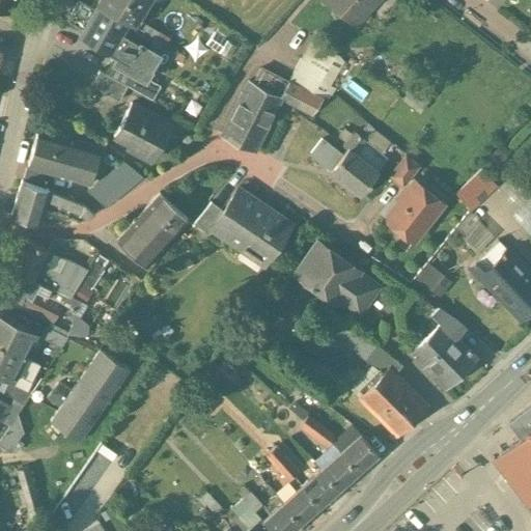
[(12,0),(0,0),(0,9),(9,12),(12,0)]
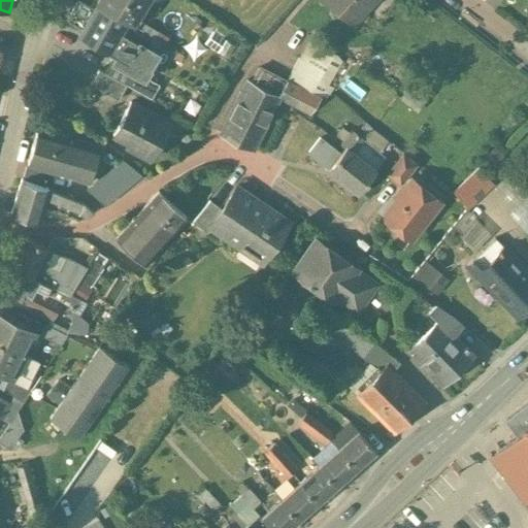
[(127,21),(99,3),(96,8),(81,0),(78,0),(68,19),(84,28),(80,34),(129,63),(132,58),(147,67),(156,53),(138,42),(136,46),(118,36),(127,21)]
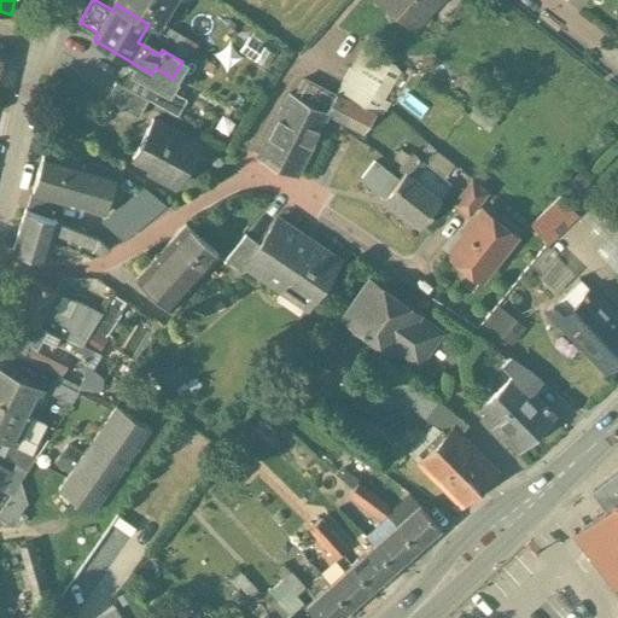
[(112,0),(112,1),(116,4),(149,24),(155,28),(172,0),(112,0)]
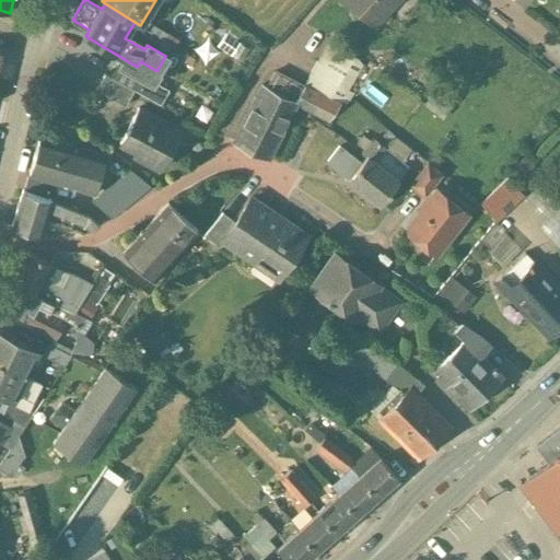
[(346,0),(374,25),(397,0),(346,0)]
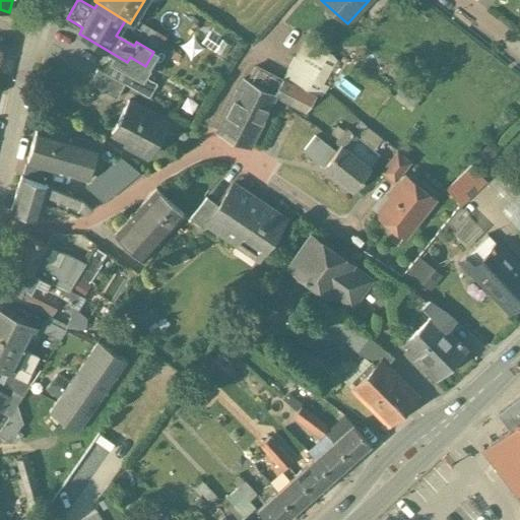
[(337,58),(302,41),(282,79),(315,95),(337,58)]
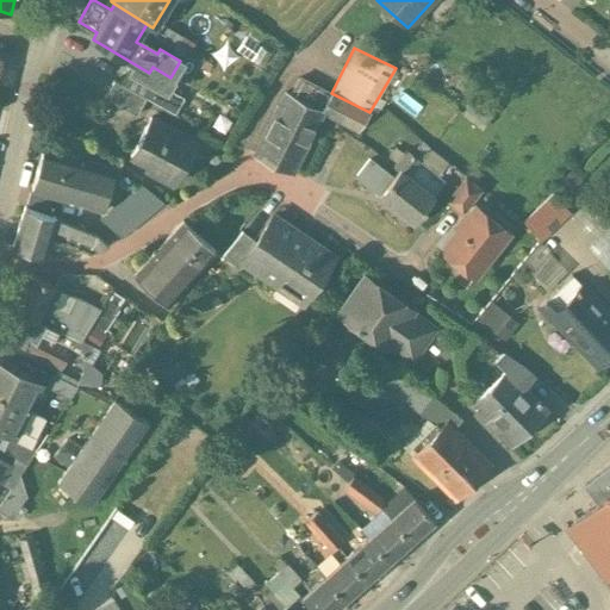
[(185,98),(130,69),(122,85),(147,98),(175,113),(185,98)]
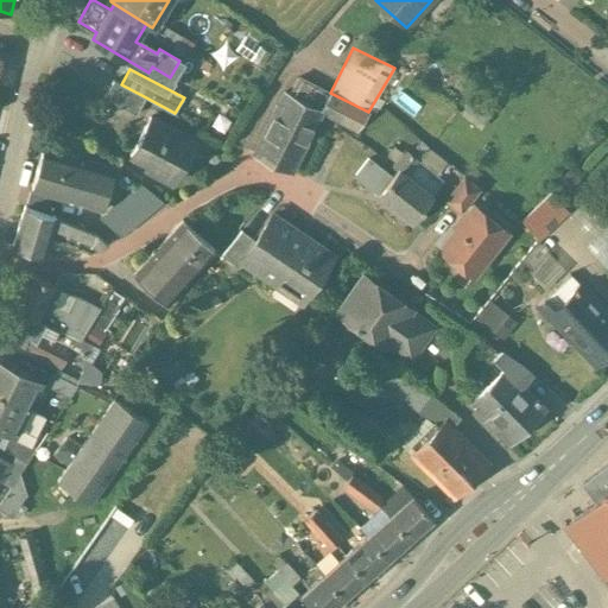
[(330,93),(301,77),(292,94),(322,111),(359,128),(368,112),(330,93)]
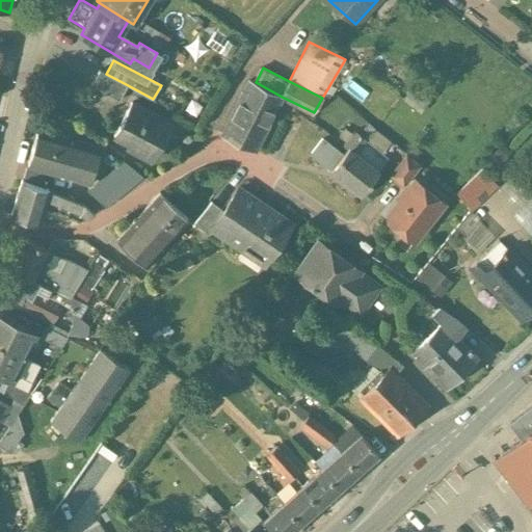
[(106,74),(100,71),(91,85),(120,101),(128,85),(106,74)]
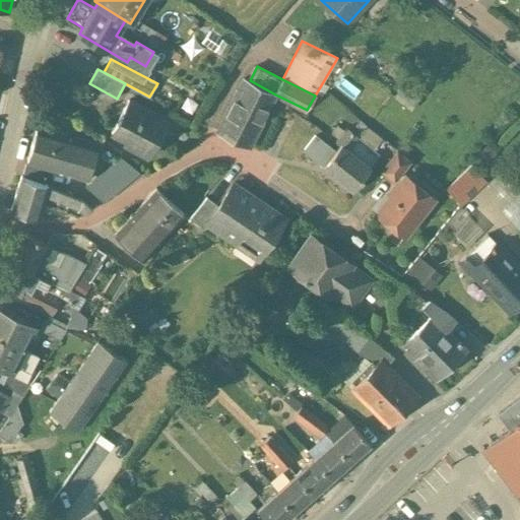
[(232,105),(263,119),(275,94),(250,80),(245,78),(232,105)]
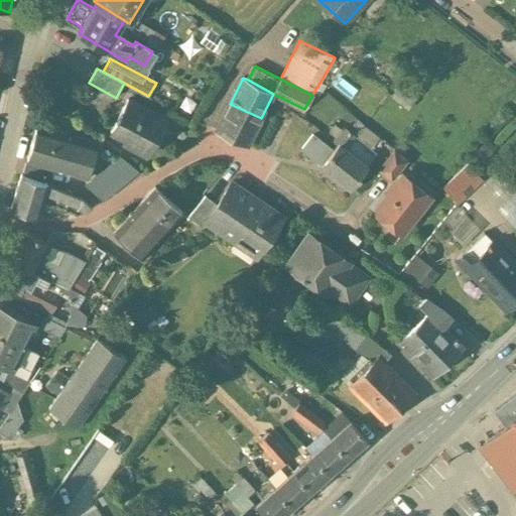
[(166,119),(127,99),(110,130),(126,138),(124,142),(147,155),(160,132),(166,119)]
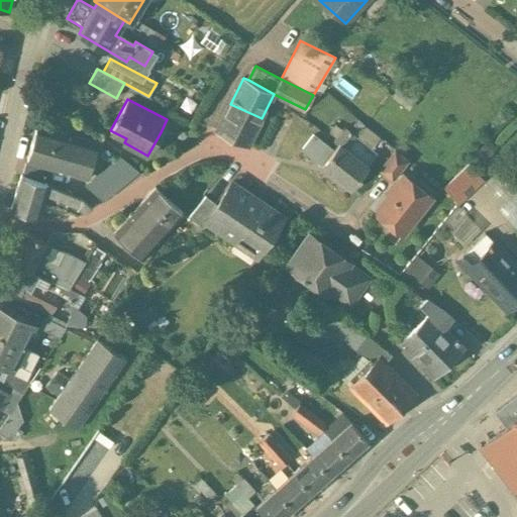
[(262,118),(230,104),(217,130),(247,145),(262,118)]
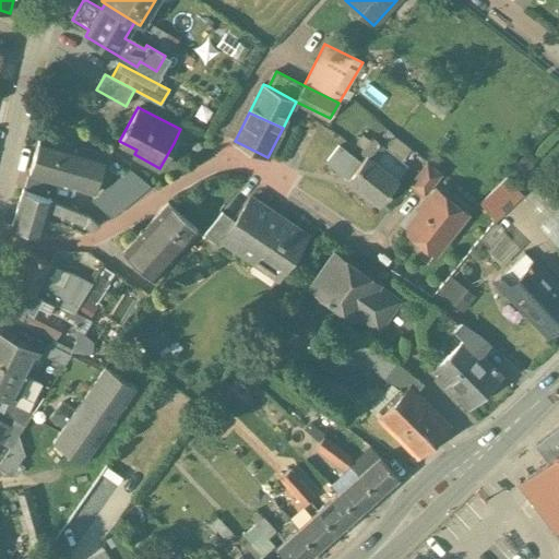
[(411,149),(393,134),(383,146),(402,161),(411,149)]
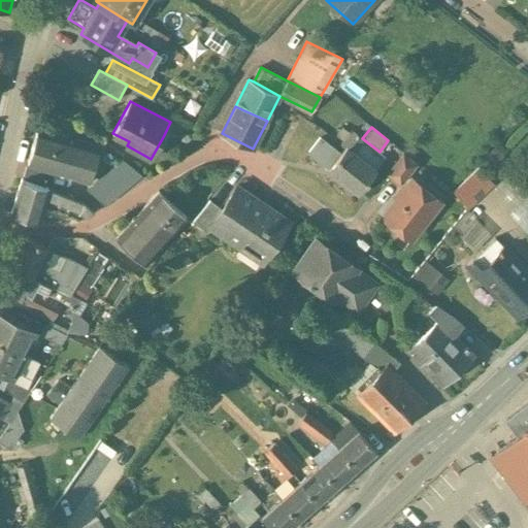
[(68,137),(36,128),(26,164),(57,173),(68,137)]
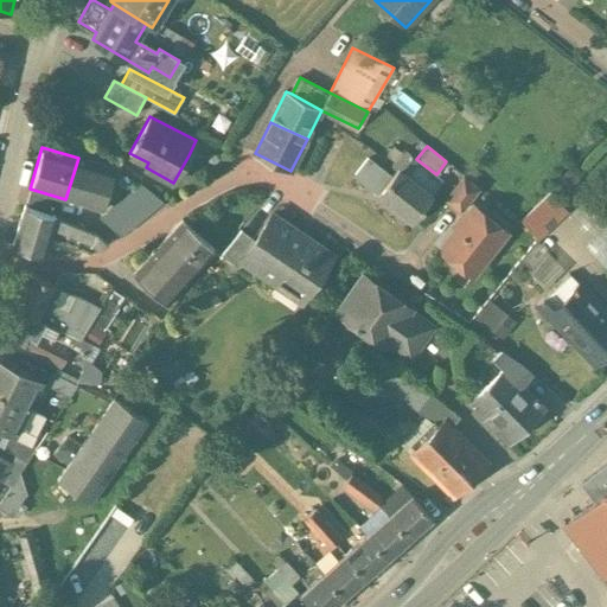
[(416,159),(404,149),(393,165),(397,168),(378,193),(396,209),(395,210),(408,221),(409,218),(411,219),(420,209),(421,210),(423,206),(422,205),(430,195),(430,193),(441,179),(436,174),(416,159)]
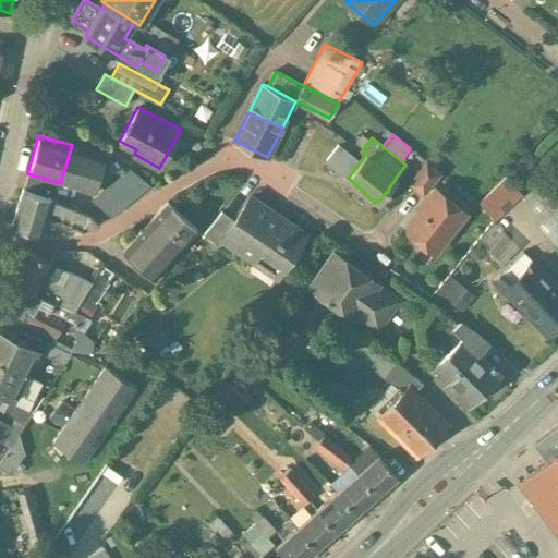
[(106,155),(72,145),(60,183),(94,193),(106,155)]
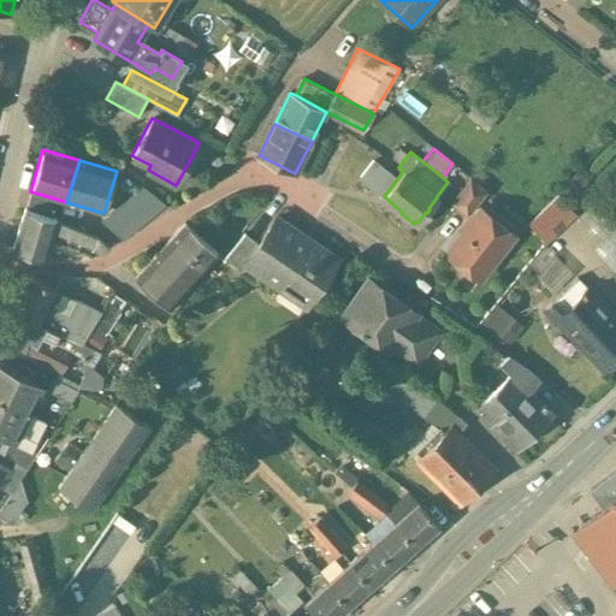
[(485,191),(471,179),(451,202),(467,214),(485,191)]
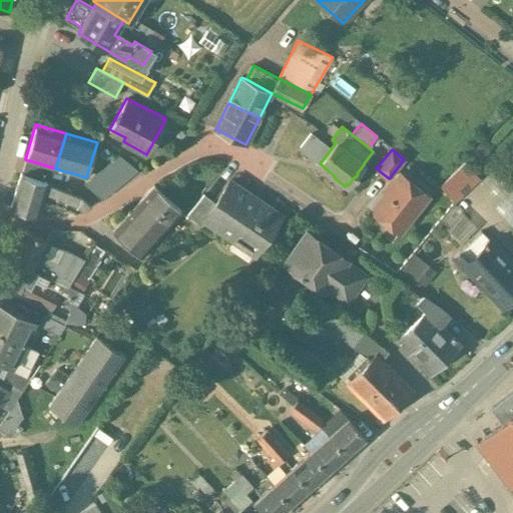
[(118,154),(84,183),(102,198),(137,169),(118,154)]
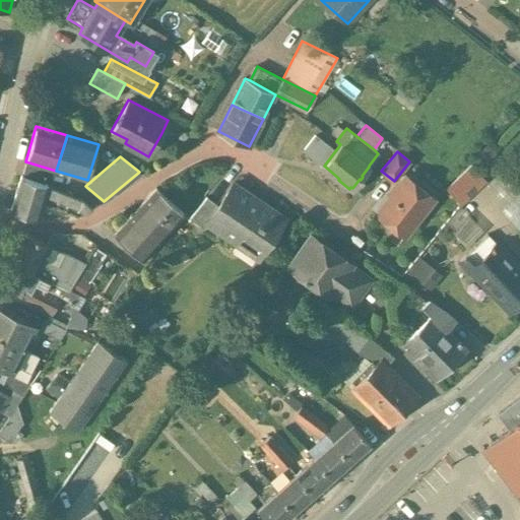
[(488,182),(471,167),(463,175),(479,191),(488,182)]
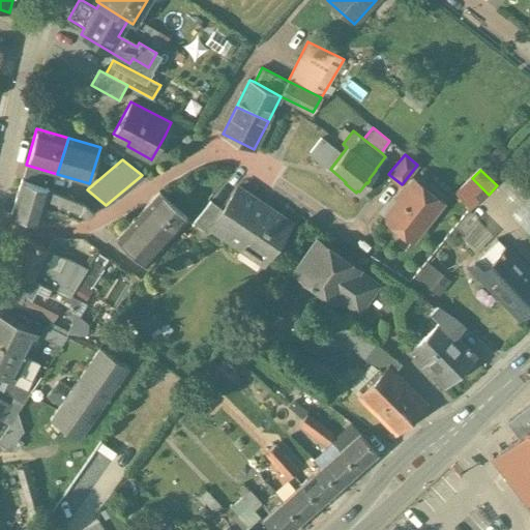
[(528,237),(529,234),(529,187),(517,172),(499,188),(517,208),(508,215),(528,237)]
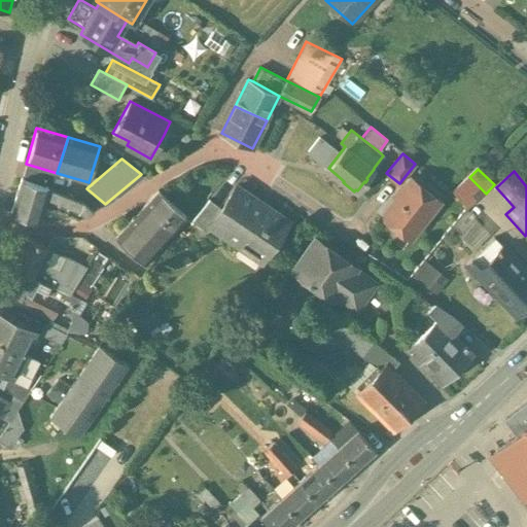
[(486,194),(469,177),(453,194),(469,210),(486,194)]
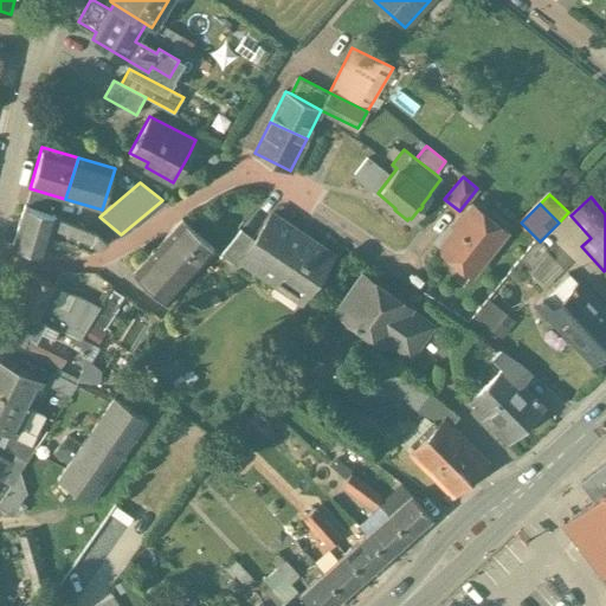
[(503,231),(472,205),(443,243),(444,251),(456,260),(464,260),(475,268),(503,231)]
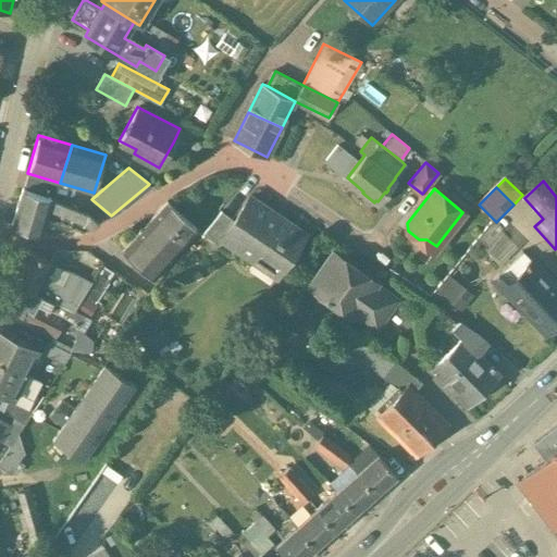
[(50,199),(24,189),(12,224),(39,235),(45,215),(82,232),(89,217),(50,199)]
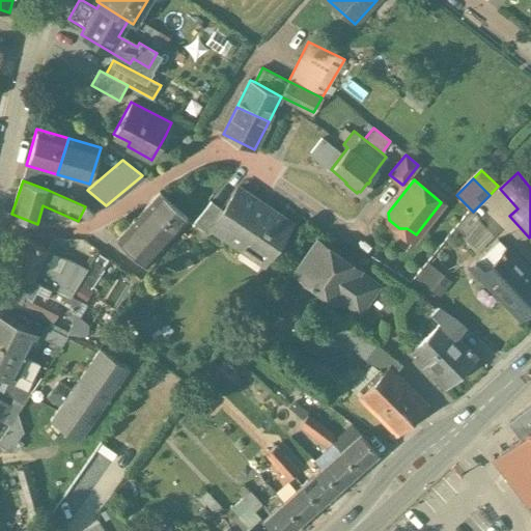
[(291,223),(268,206),(267,208),(253,199),(254,197),(239,186),(223,208),(210,227),(213,229),(241,249),(244,244),(266,258),(262,263),(263,263),(291,223)]
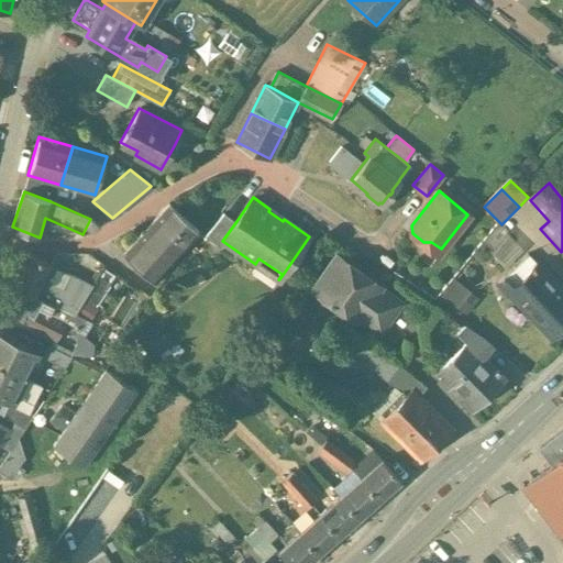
[(199,231),(168,203),(146,229),(177,256),(199,231)]
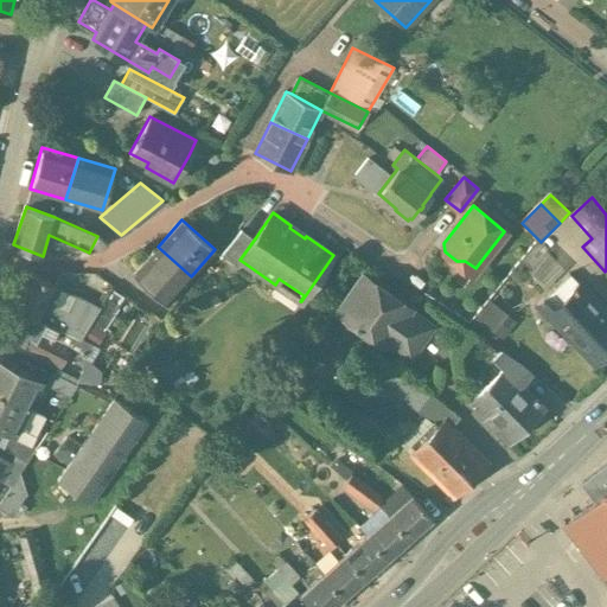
[(242,229),(223,256),(240,267),(243,262),(240,260),(255,238),(242,229)]
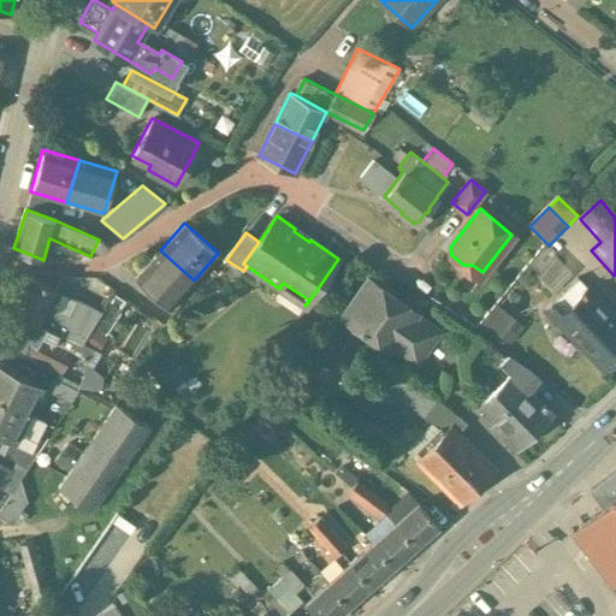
[(545,246),(526,268),(537,278),(556,254),(545,246)]
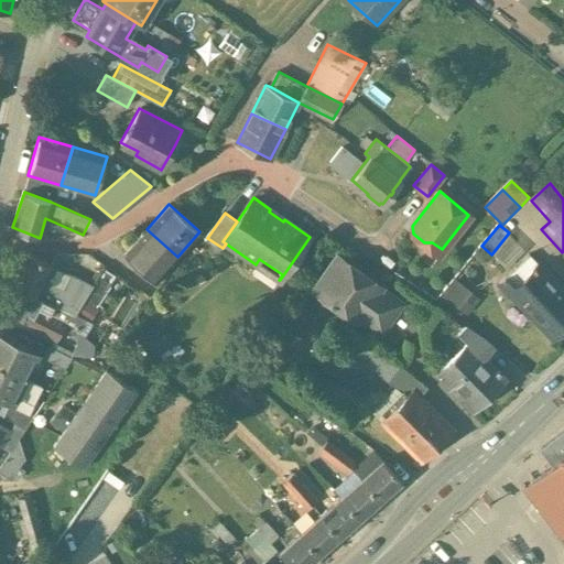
[(177,257),(147,229),(125,255),(155,282),(177,257)]
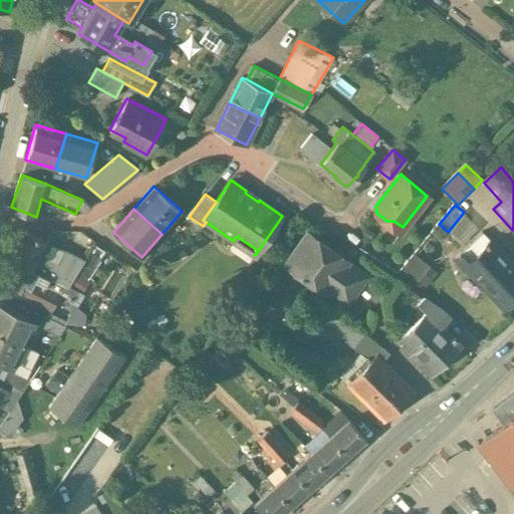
[(66,252),(24,230),(6,267),(22,275),(26,267),(37,273),(51,280),(66,252)]
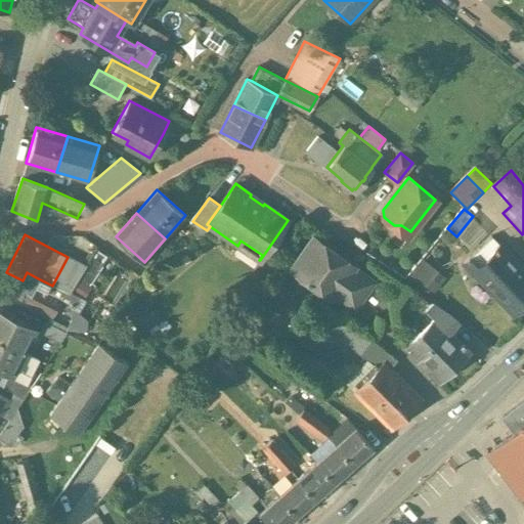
[(353,266),(313,237),(291,269),(305,279),(308,282),(308,281),(351,311),(358,301),(339,288),(352,267),(353,266)]
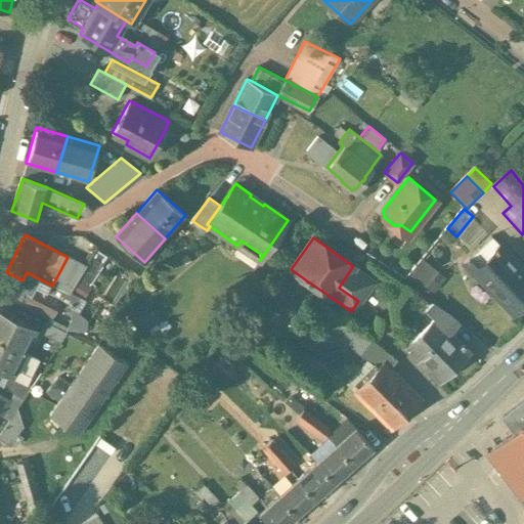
[(523,306),(523,270),(500,247),(475,272),(516,315),(523,306)]
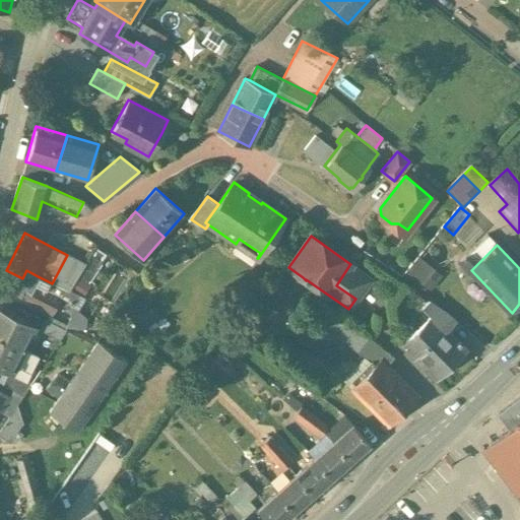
[(67,255),(52,283),(68,291),(84,264),(67,255)]
